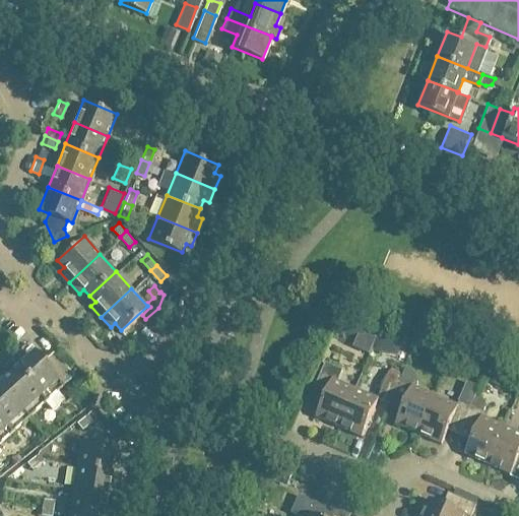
[(143,344),(153,333),(142,323),(132,335),(143,344)]
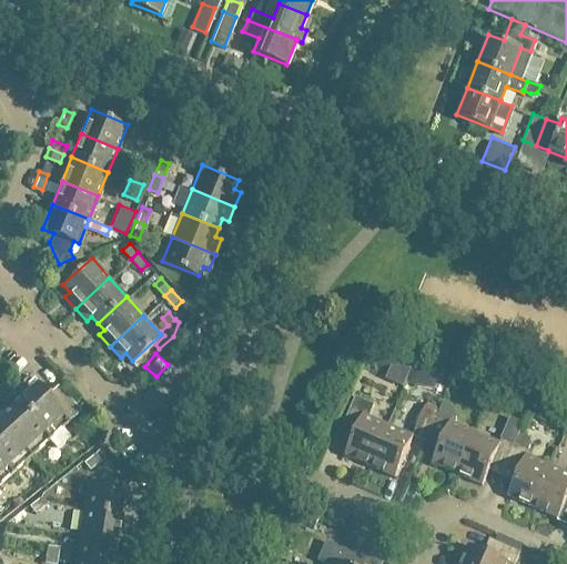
[(408,366),(406,380),(415,381),(416,368),(408,366)]
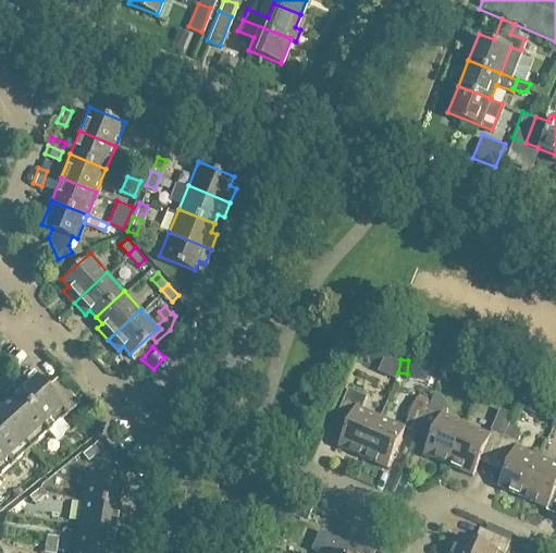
[(77,400),(54,376),(44,385),(35,376),(37,373),(28,364),(17,373),(17,378),(24,385),(21,388),(53,422),(77,400)]
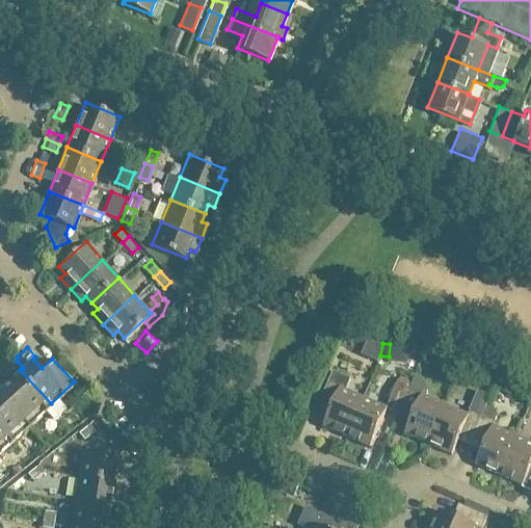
[(345,433),(362,395),(344,387),(349,375),(332,368),(317,399),(329,404),(321,423),(345,433)]
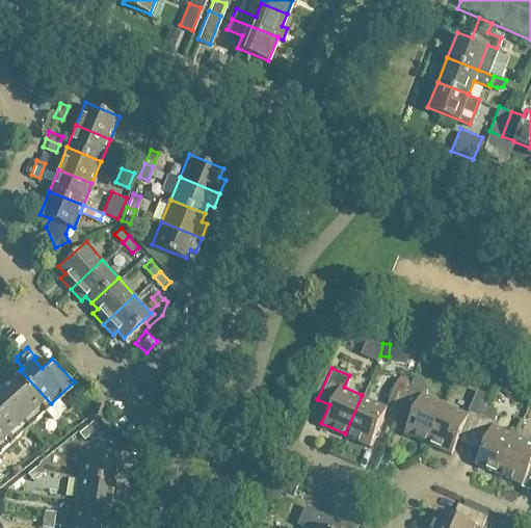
[(51,403),(20,370),(0,388),(0,394),(28,425),(51,403)]
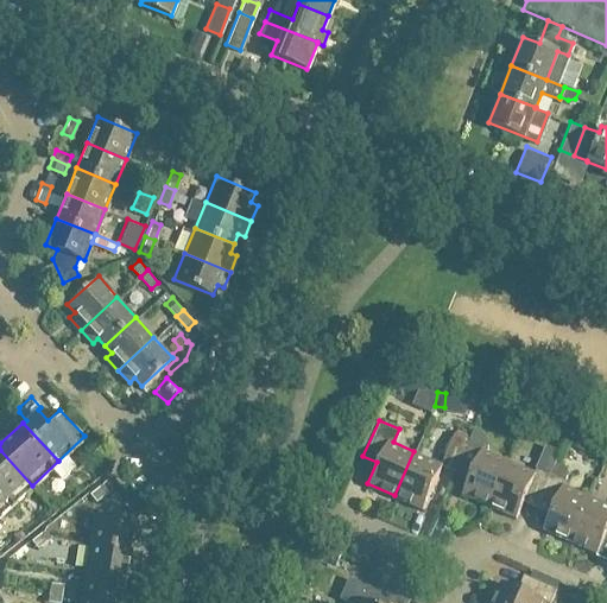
[(456,463),(470,432),(456,426),(455,431),(454,430),(442,457),(456,463)]
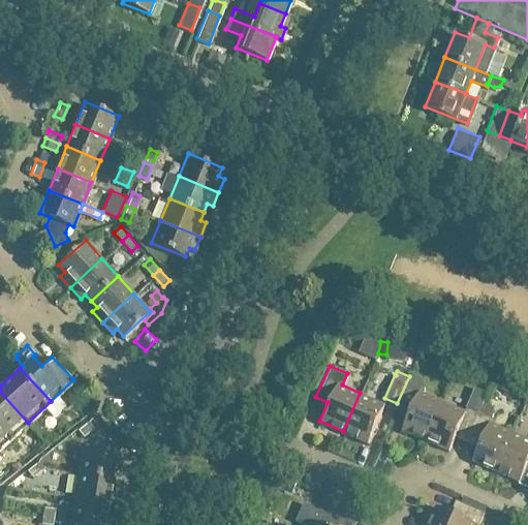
[(424,438),(441,400),(423,392),(423,391),(423,389),(423,388),(423,385),(422,383),(422,382),(421,380),(421,379),(418,377),(416,374),(414,373),(413,372),(411,371),(409,376),(397,403),(409,408),(401,428),(424,438)]
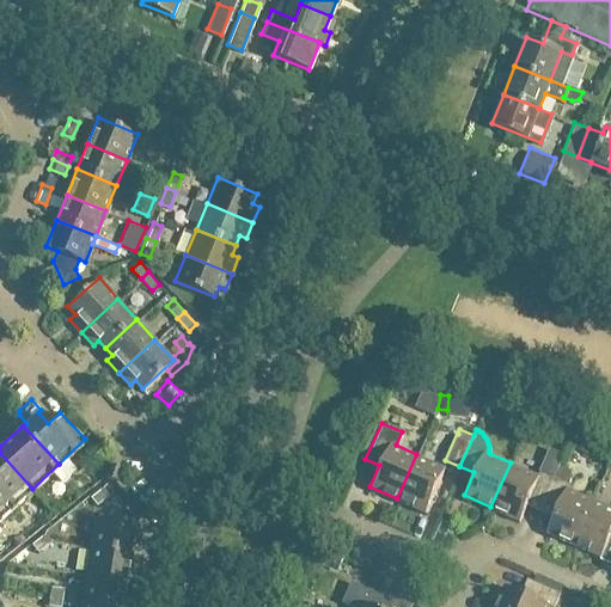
[(32,489),(0,453),(0,506),(5,513),(32,489)]
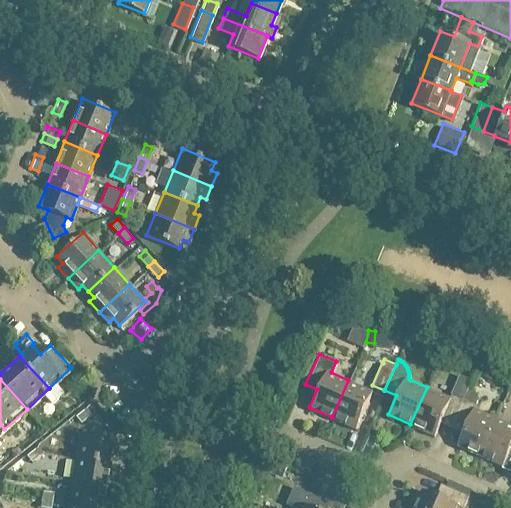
[(354,427),(371,390),(348,380),(332,417),(354,427)]
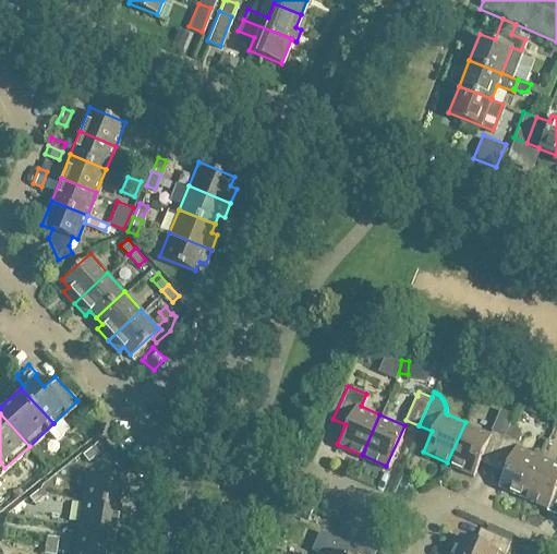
[(493,420),(489,428),(504,434),(508,426),(493,420)]
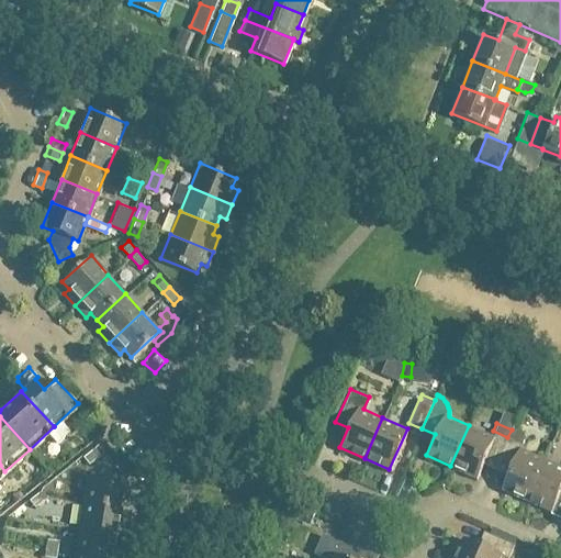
[(497,461),(507,437),(493,431),(491,435),(469,425),(450,466),(475,477),(484,456),(497,461)]
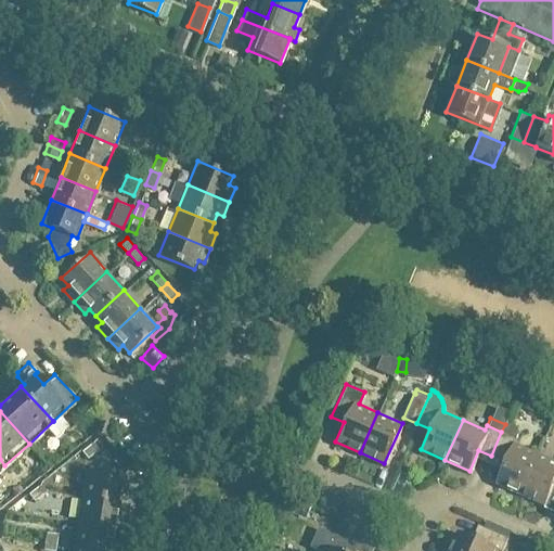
[(519,492),(537,452),(513,441),(517,431),(514,423),(507,421),(502,432),(501,432),(491,456),(503,461),(494,482),(519,492)]
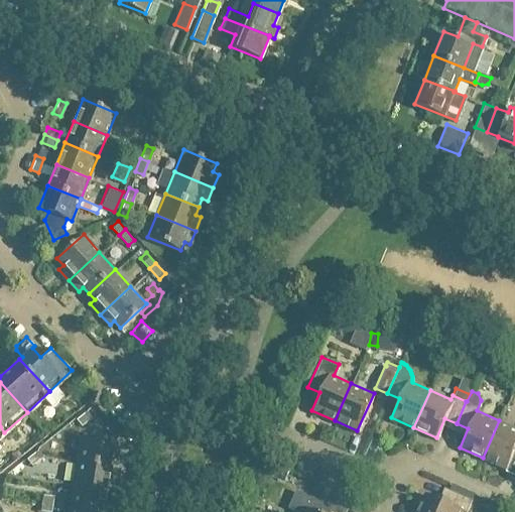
[(80,424),(91,415),(86,408),(75,417),(80,424)]
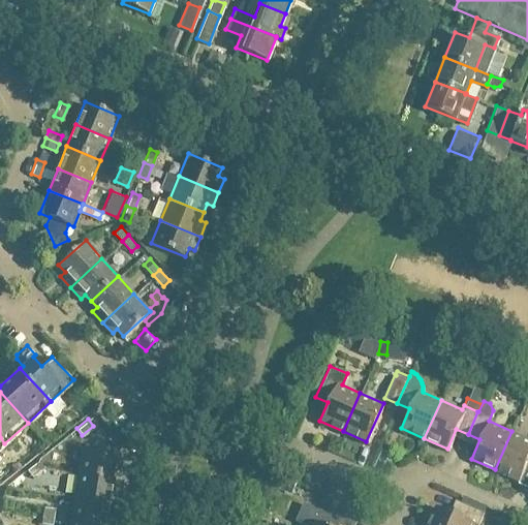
[(527,460),(527,437),(511,431),(495,469),(518,480),(526,460),(527,460)]
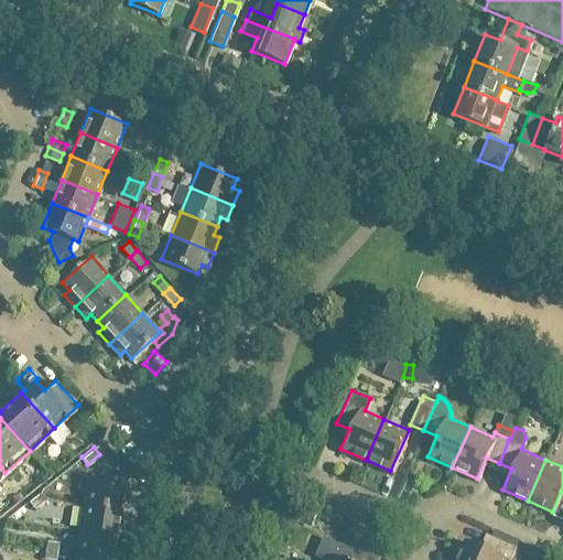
[(120,508),(123,483),(85,477),(82,503),(120,508)]
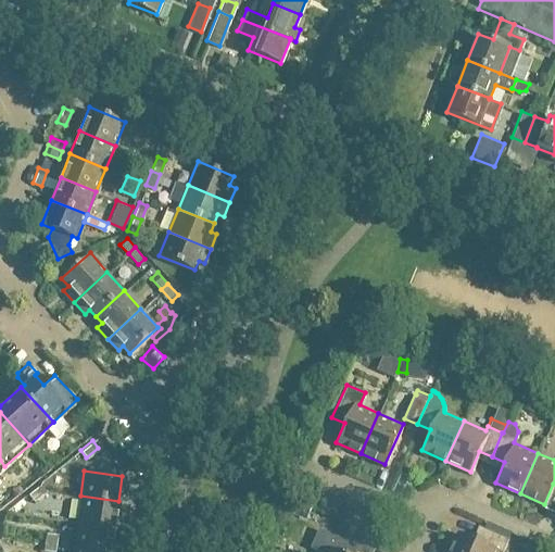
[(33,500),(45,490),(39,484),(27,493),(33,500)]
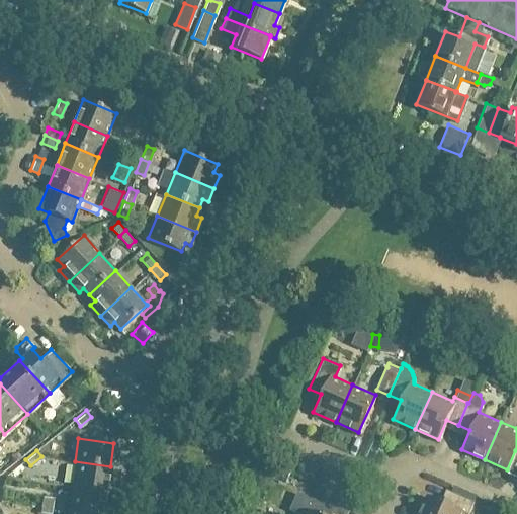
[(106,490),(110,466),(75,461),(71,484),(106,490)]
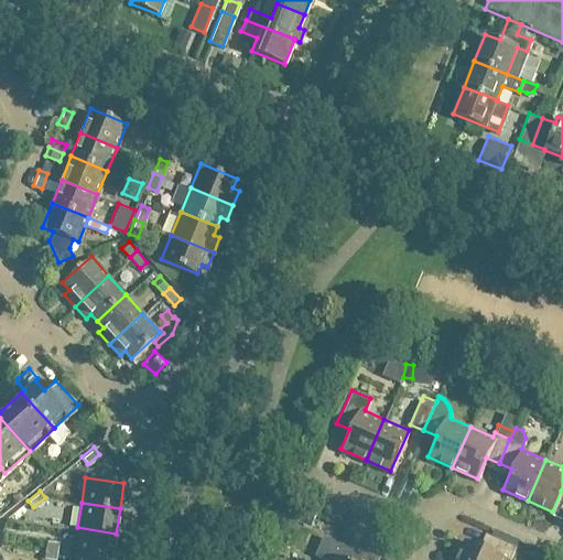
[(111,559),(116,534),(77,527),(73,552),(111,559)]
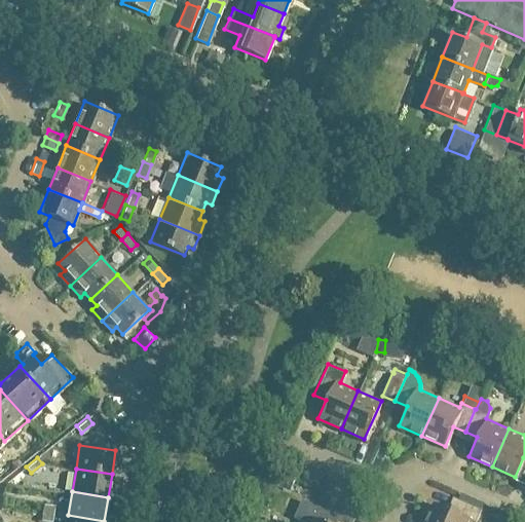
[(467,521),(470,519),(474,520),(480,508),(456,497),(451,510),(433,501),(422,521),(467,521)]
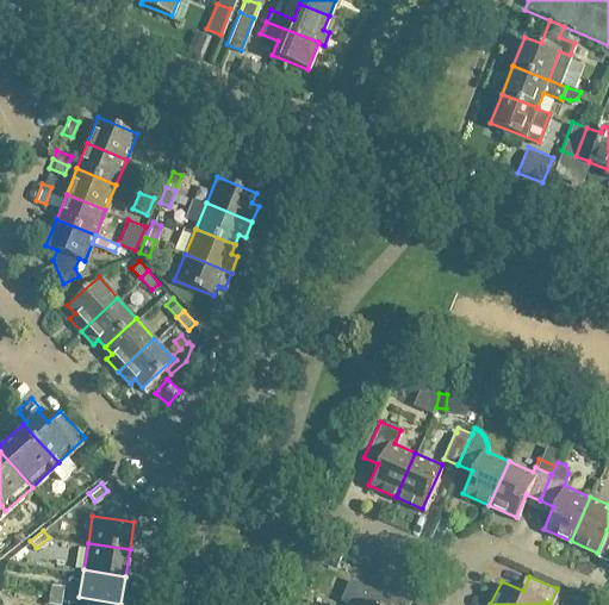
[(380,604),(386,593),(359,582),(348,578),(340,598),(354,604),(380,604)]
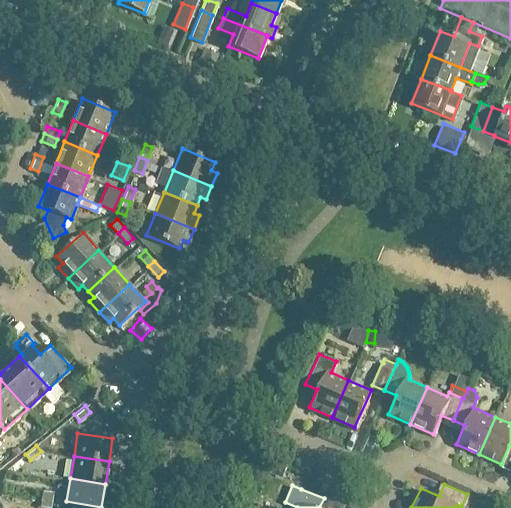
[(51,498),(52,490),(38,488),(36,496),(51,498)]
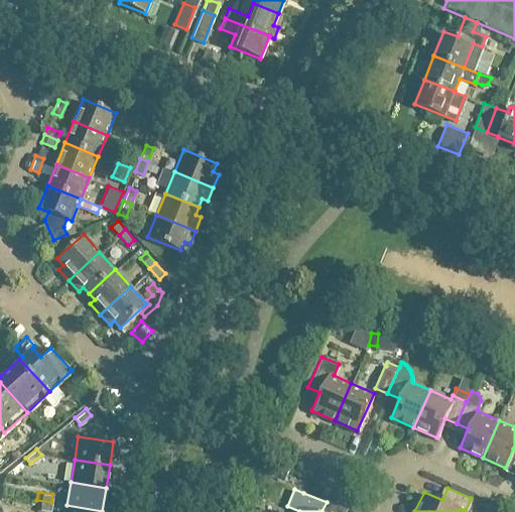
[(49,511),(51,502),(36,500),(35,508),(49,511)]
